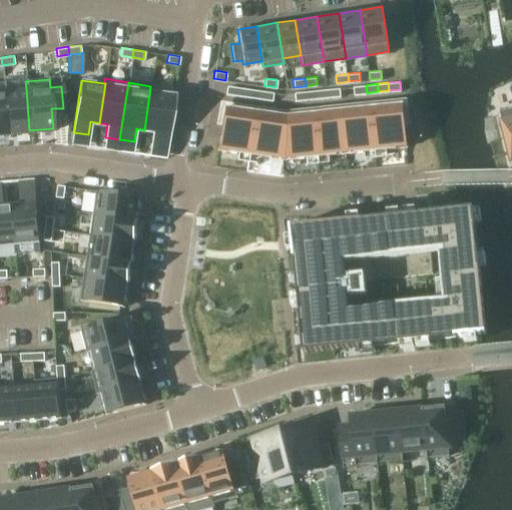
[(226,85),(225,93),(237,95),(238,87),(226,85)]
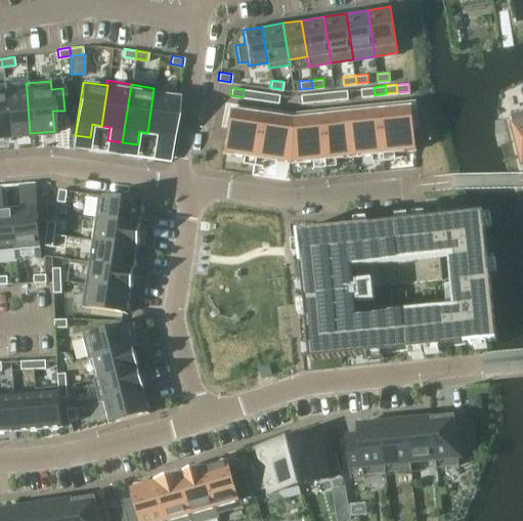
[(374,87),(361,88),(362,96),(375,95),(374,87)]
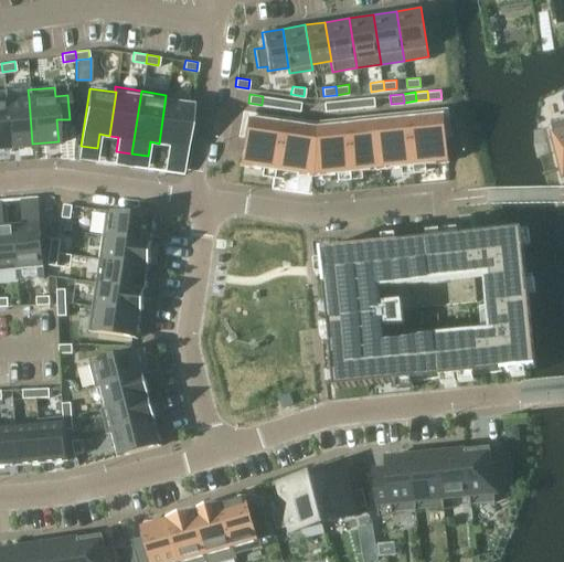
[(166,95),(159,144),(169,145),(167,159),(183,161),(192,98),(166,95)]
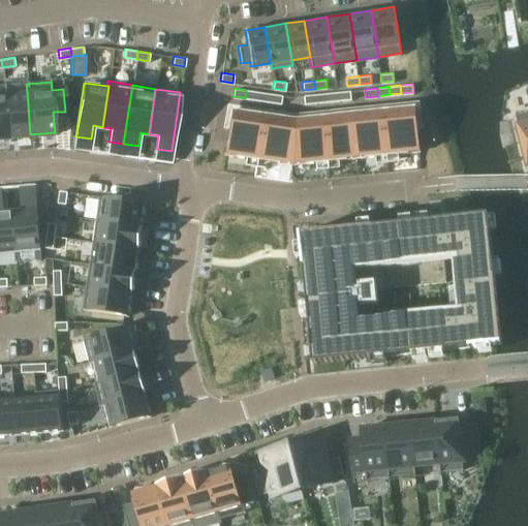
[(246,90),(245,98),(256,99),(257,91),(246,90)]
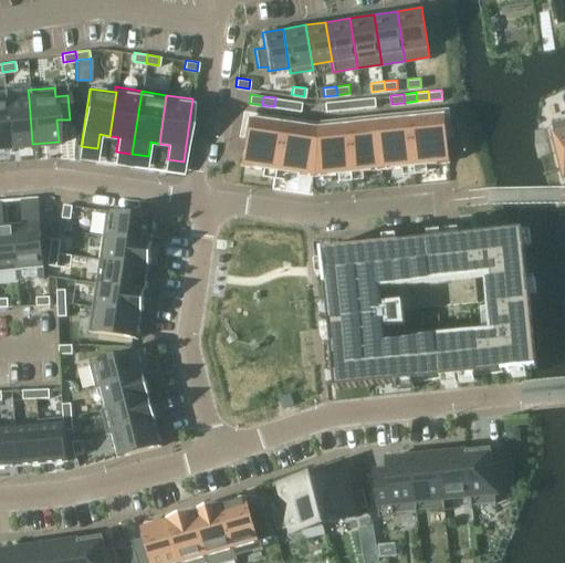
[(375,96),(362,97),(363,106),(376,105),(375,96)]
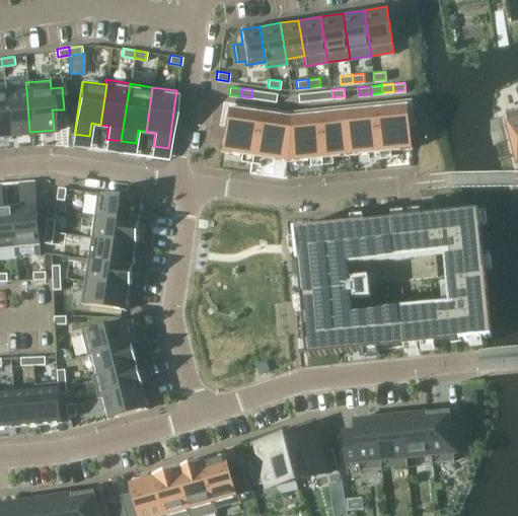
[(252,89),(251,97),(263,99),(264,91),(252,89)]
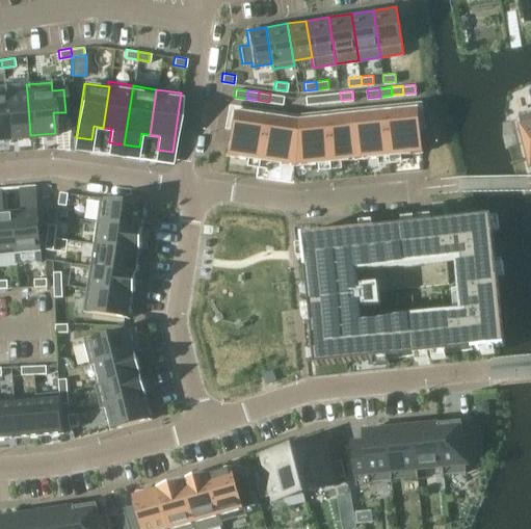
[(340,91),(328,93),(329,101),(341,100),(340,91)]
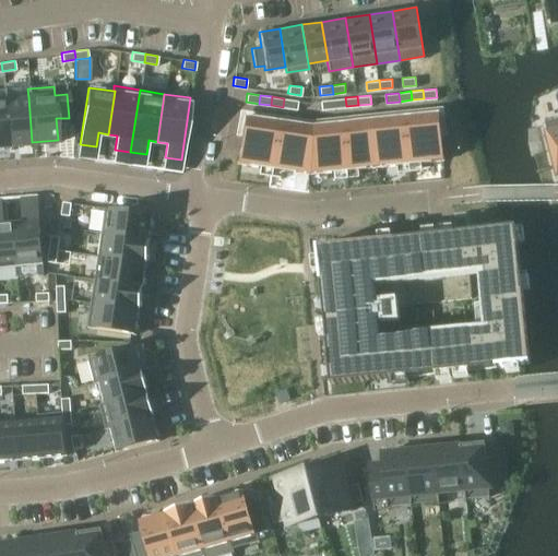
[(28,97),(4,99),(9,144),(32,142),(28,97)]
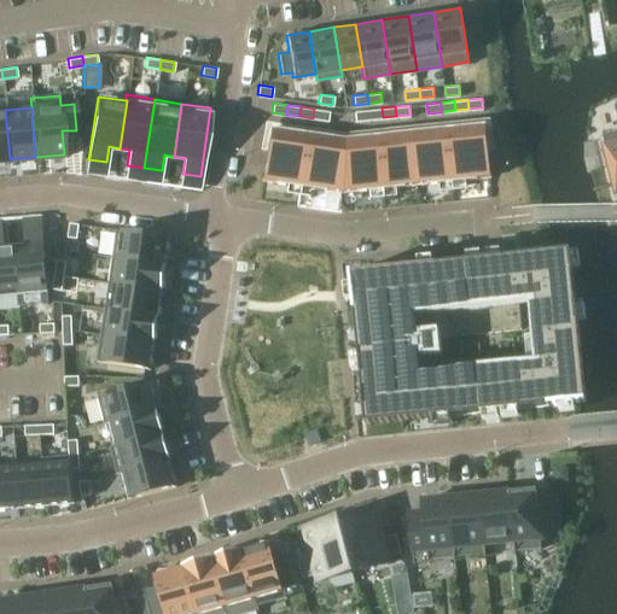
[(382,107),(368,110),(370,120),(383,117),(382,107)]
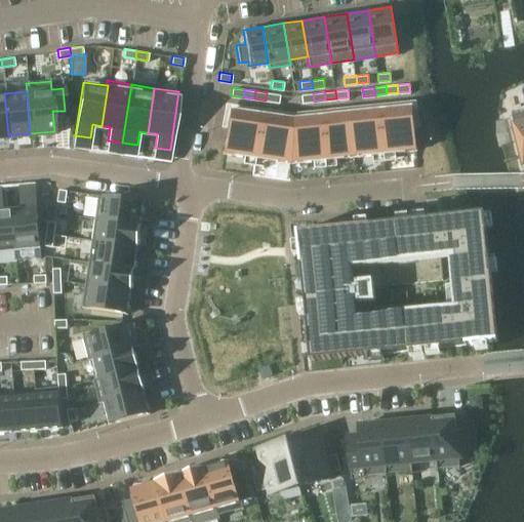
[(267,92),(266,101),(278,103),(279,94),(267,92)]
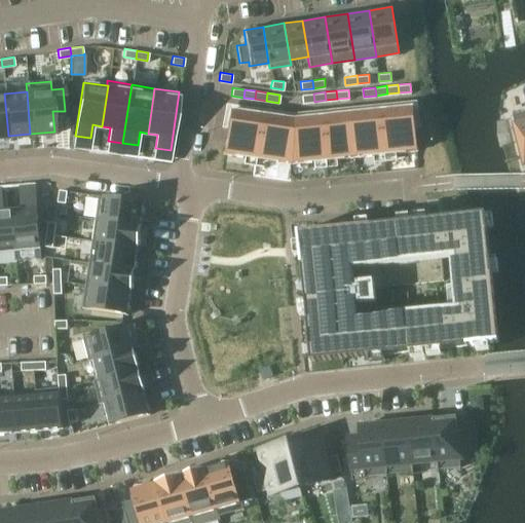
[(4,94),(0,94),(0,136),(8,136),(4,94)]
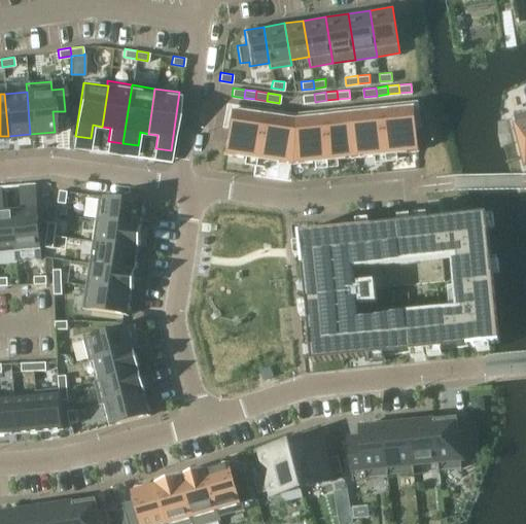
[(314,94),(302,95),(303,103),(315,102),(314,94)]
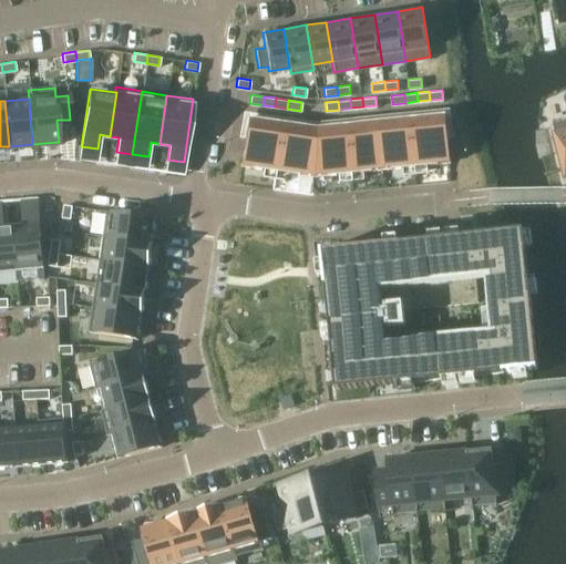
[(247,118),(240,165),(311,175),(450,161),(444,113),(312,126),(247,118)]
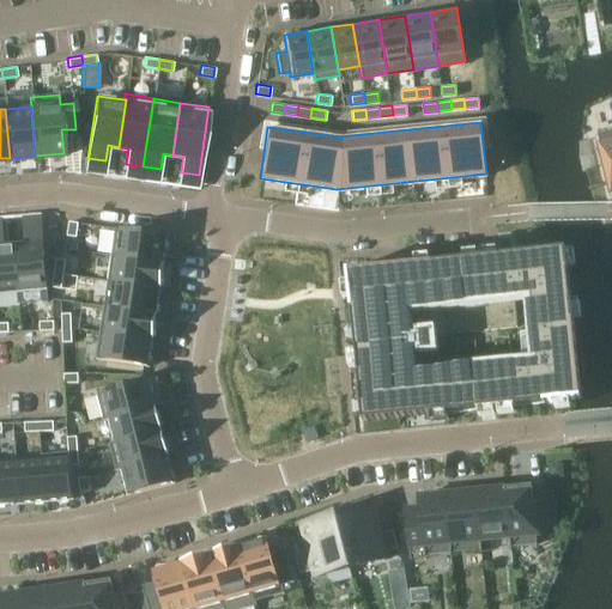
[(611,127),(598,132),(611,189),(611,188),(611,127)]
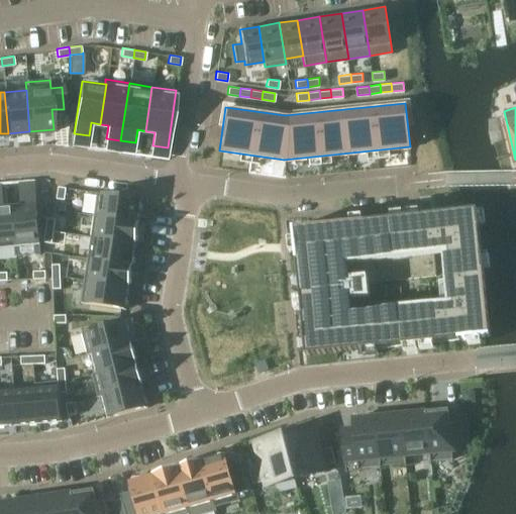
[(59,185),(57,197),(65,198),(66,187),(59,185)]
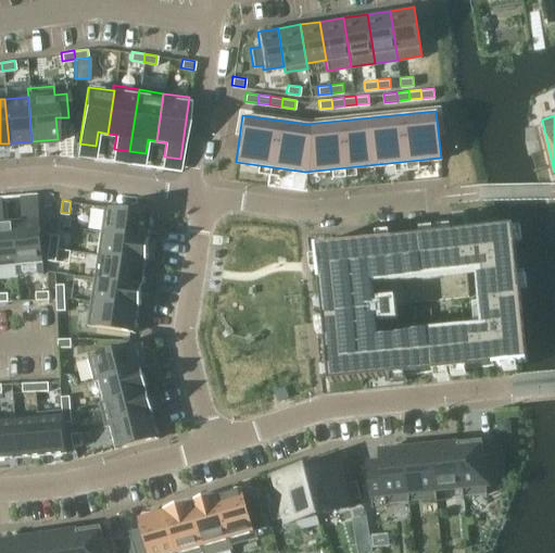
[(23,220),(13,221),(16,263),(42,261),(38,204),(22,206),(23,220)]
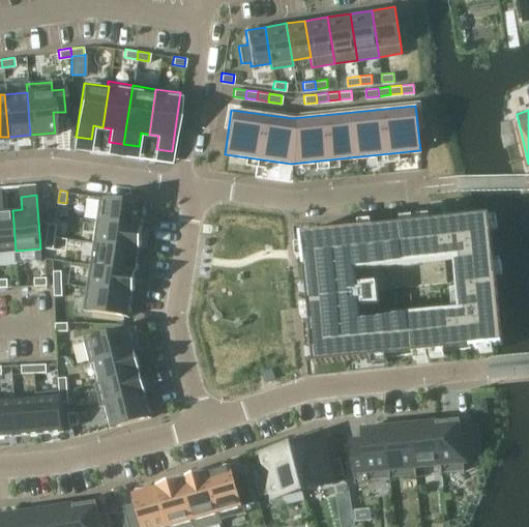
[(99,196),(95,218),(141,225),(145,202),(99,196)]
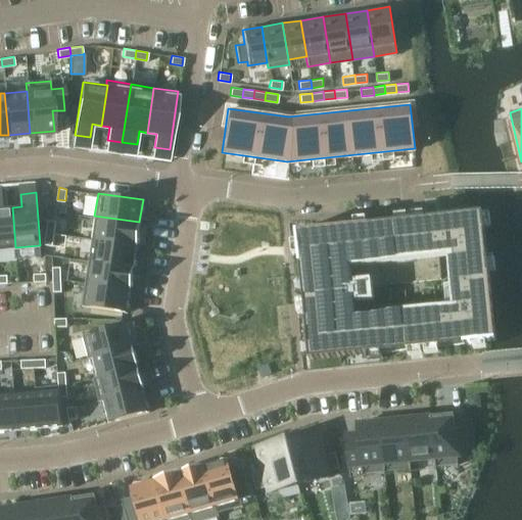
[(2,195),(0,195),(0,248),(15,247),(12,207),(3,208),(2,195)]
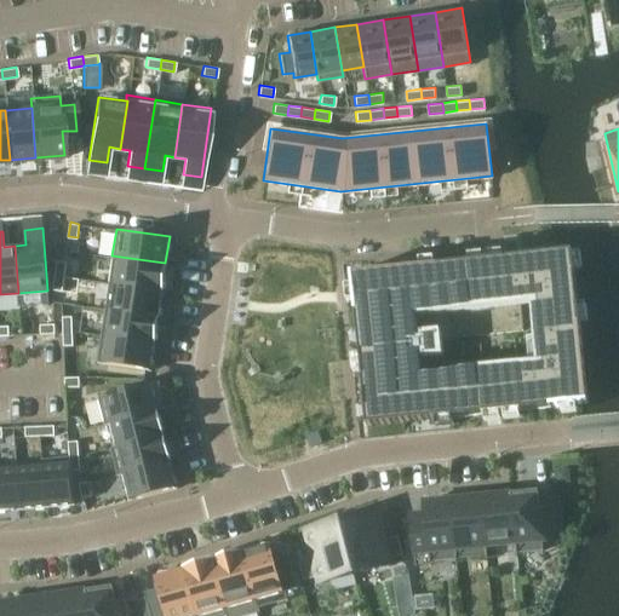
[(359,346),(366,424),(588,402),(573,249),(567,249),(351,271),(356,322),(359,346)]
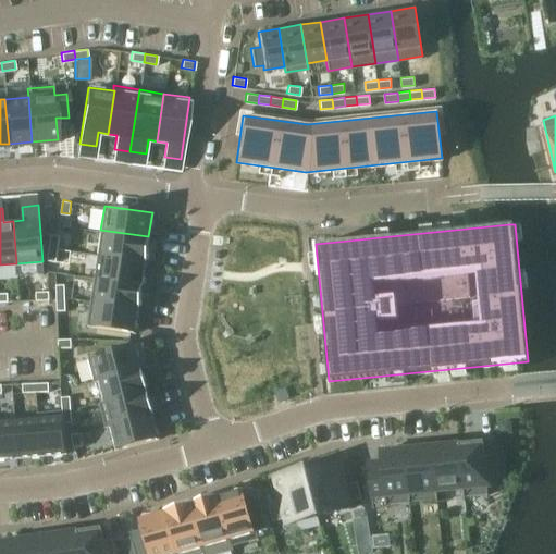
[(100,230),(97,254),(145,260),(148,236),(100,230)]
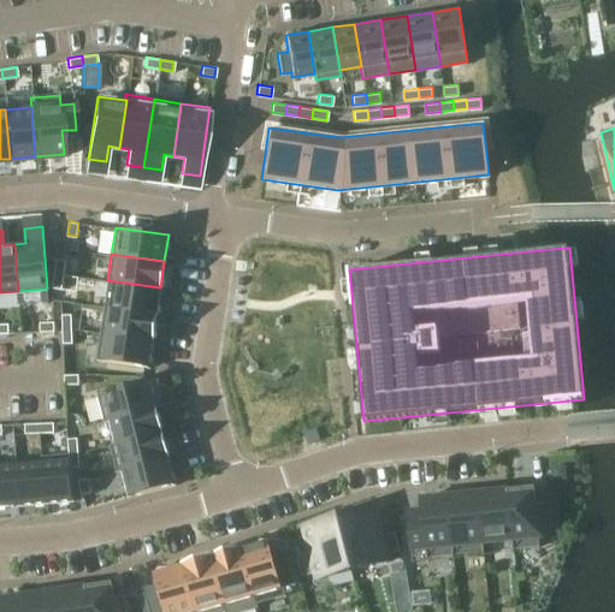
[(57,259),(54,272),(64,274),(66,260),(57,259)]
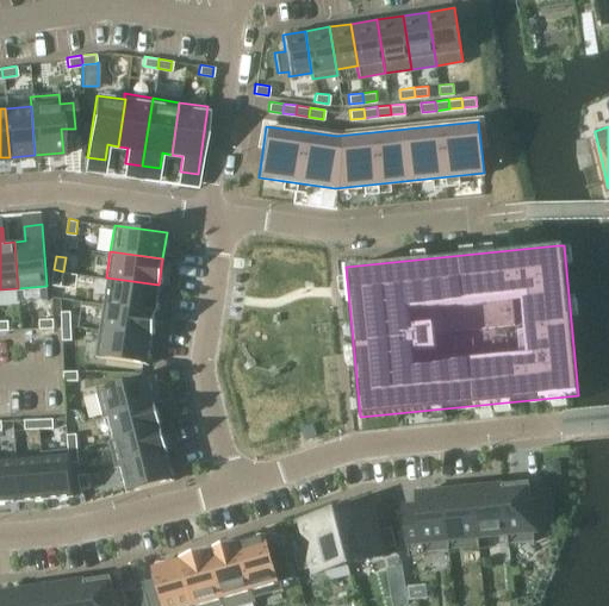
[(54,269),(51,283),(61,285),(63,272),(54,269)]
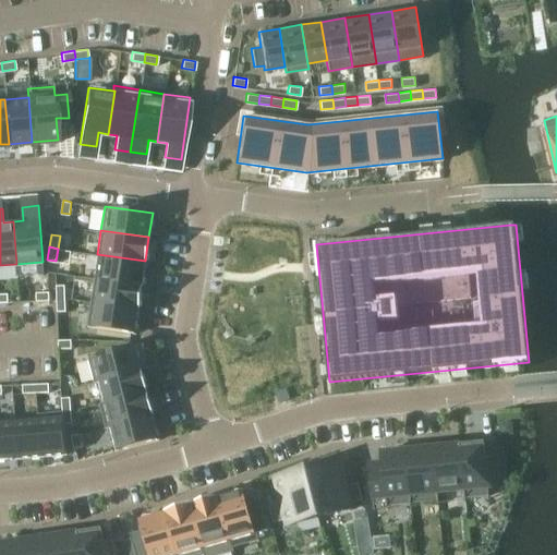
[(97,254),(94,277),(142,285),(145,261),(97,254)]
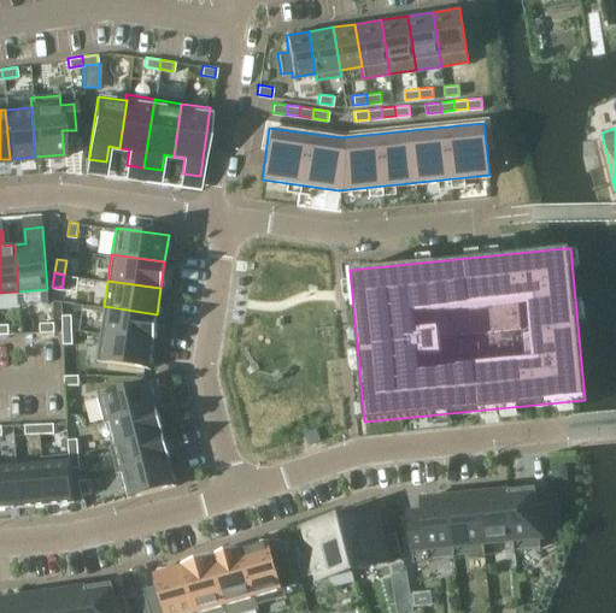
[(104,306),(100,332),(153,340),(157,314),(104,306)]
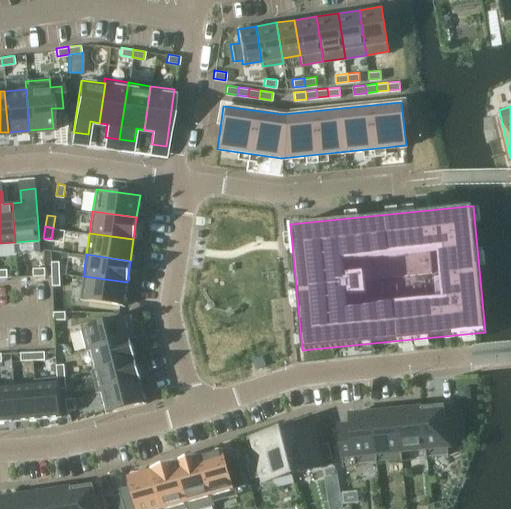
[(59,260),(51,261),(52,272),(60,272),(59,260)]
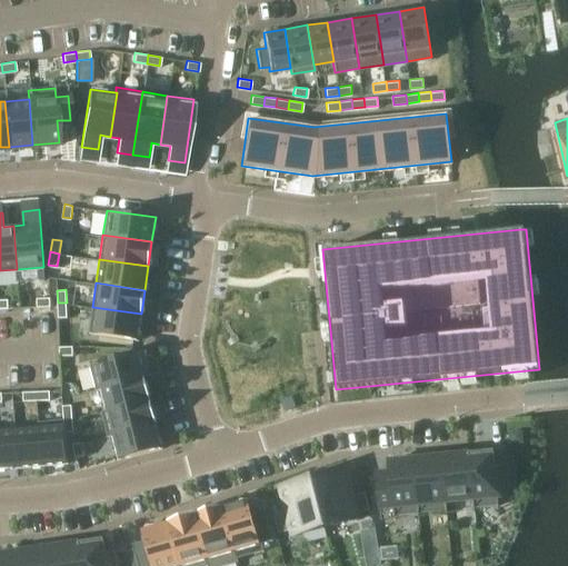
[(50,297),(37,297),(37,306),(50,306),(50,297)]
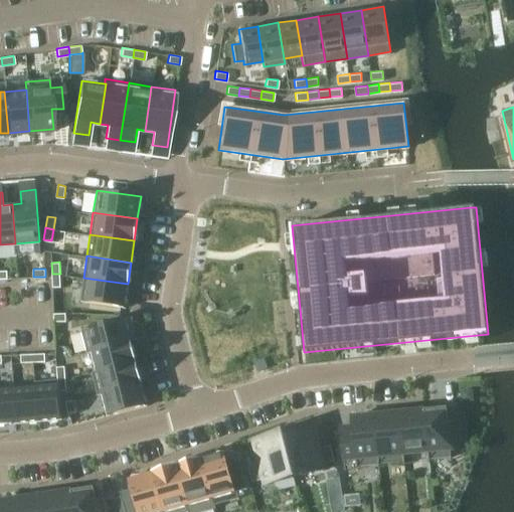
[(60,274),(52,274),(52,286),(60,286),(60,274)]
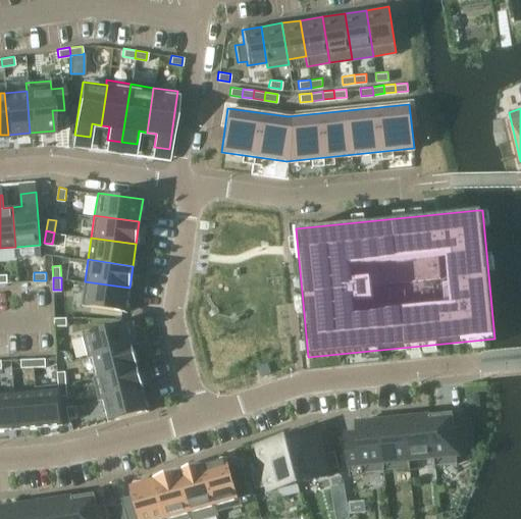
[(85,281),(82,304),(126,310),(129,288),(85,281)]
